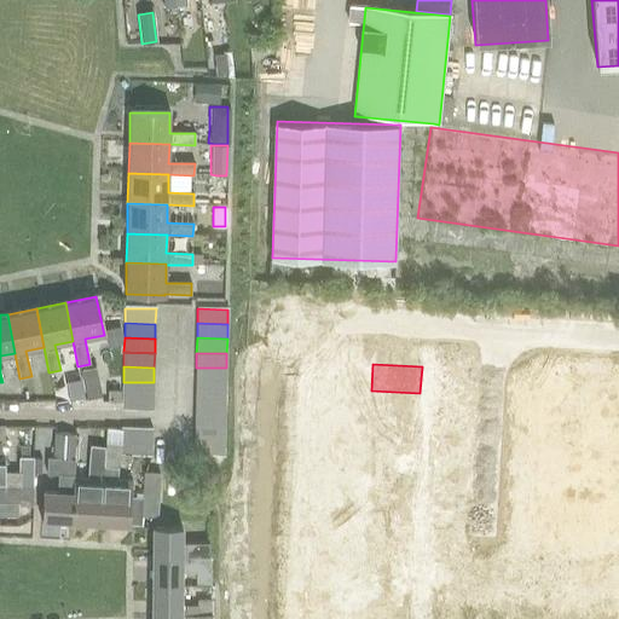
[(226,382),(226,368),(196,368),(196,382),(226,382)]
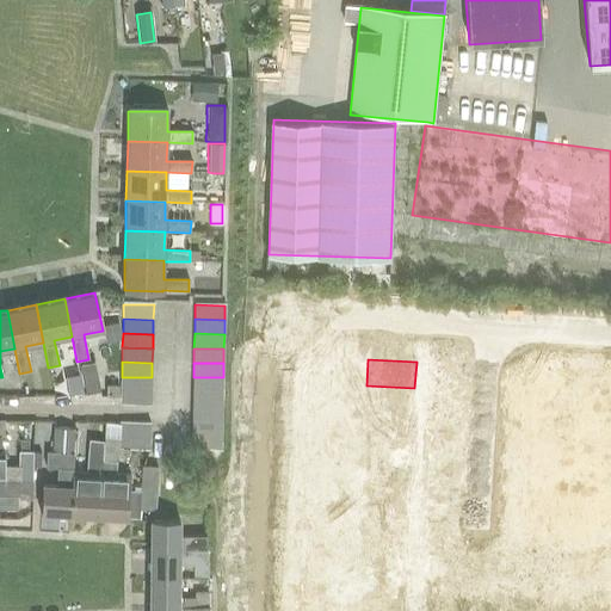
[(78,374),(65,377),(68,395),(81,392),(78,374)]
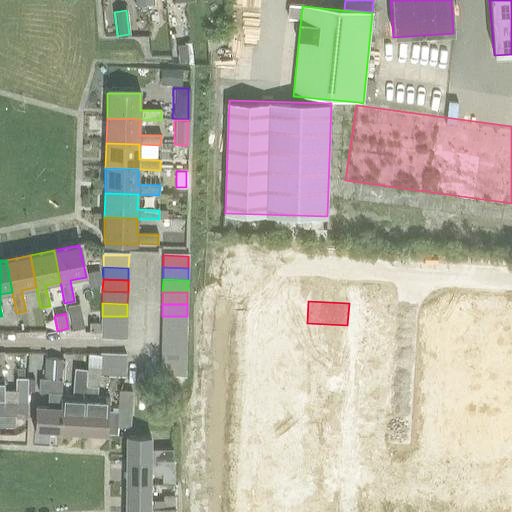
[(127,328),(127,316),(102,316),(101,328),(127,328)]
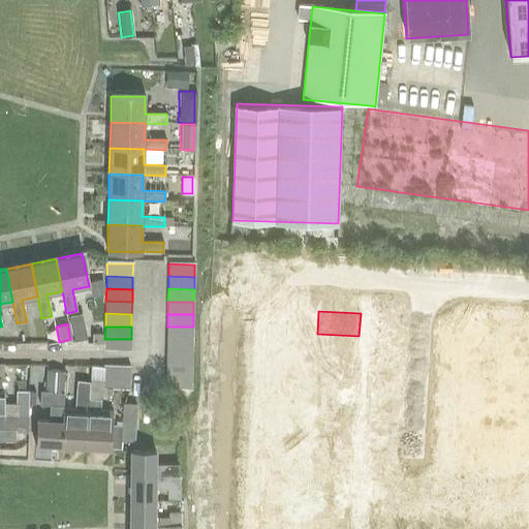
[(192,340),(193,327),(167,327),(166,339),(192,340)]
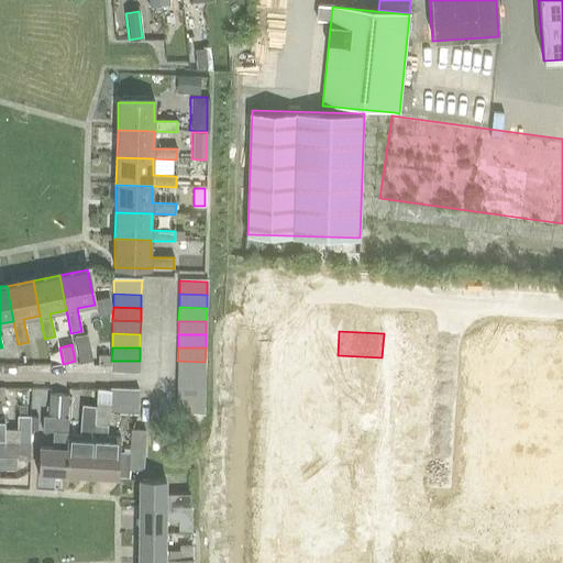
[(495,352),(494,383),(548,383),(548,353),(495,352)]
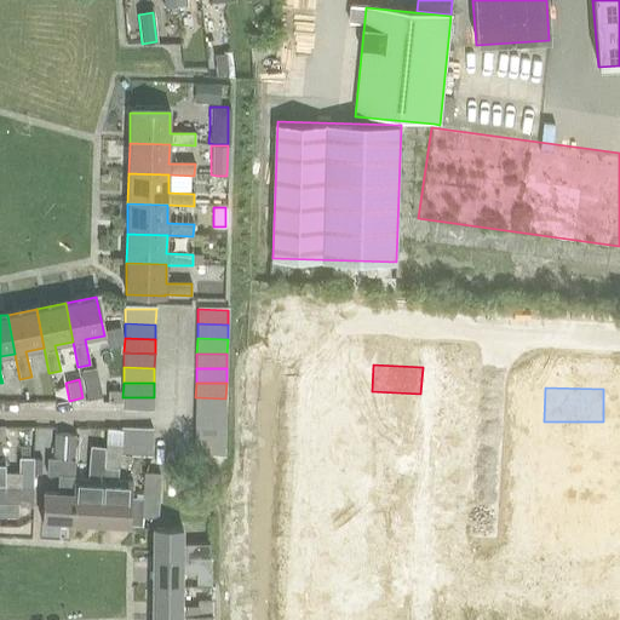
[(372,391),(371,417),(413,419),(419,420),(420,394),(372,391)]
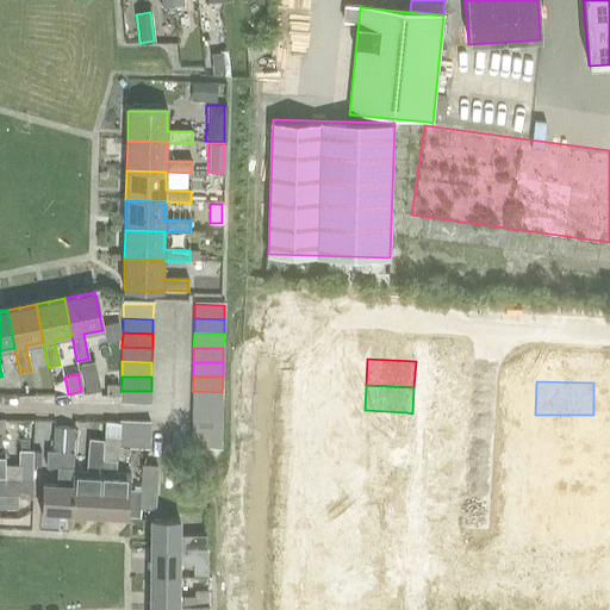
[(150,406),(151,391),(120,391),(120,405),(150,406)]
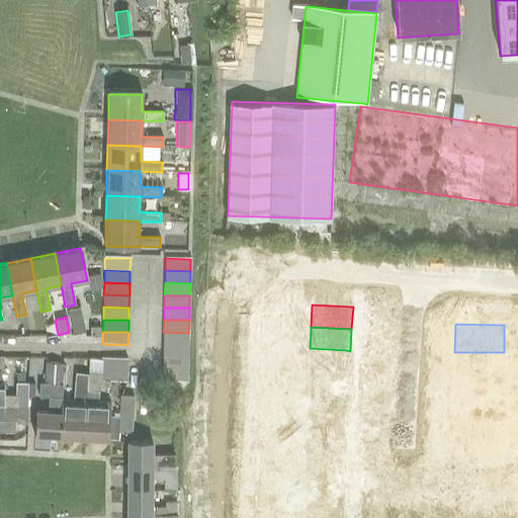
[(188,345),(188,333),(163,332),(163,345),(188,345)]
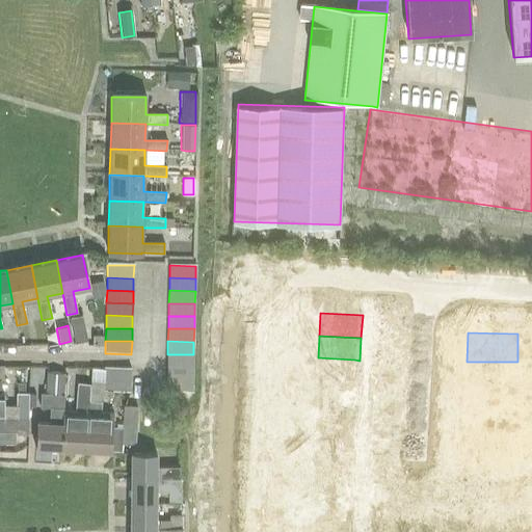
[(193,367),(193,354),(167,354),(167,367),(193,367)]
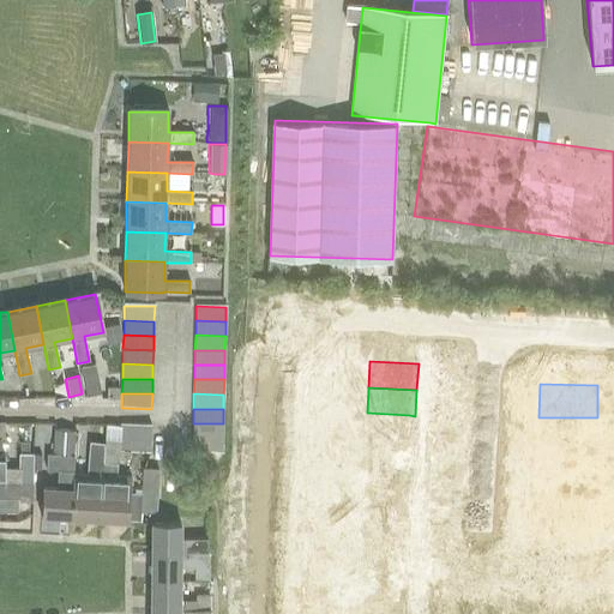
[(361,413),(360,439),(408,441),(409,415),(367,413),(361,413)]
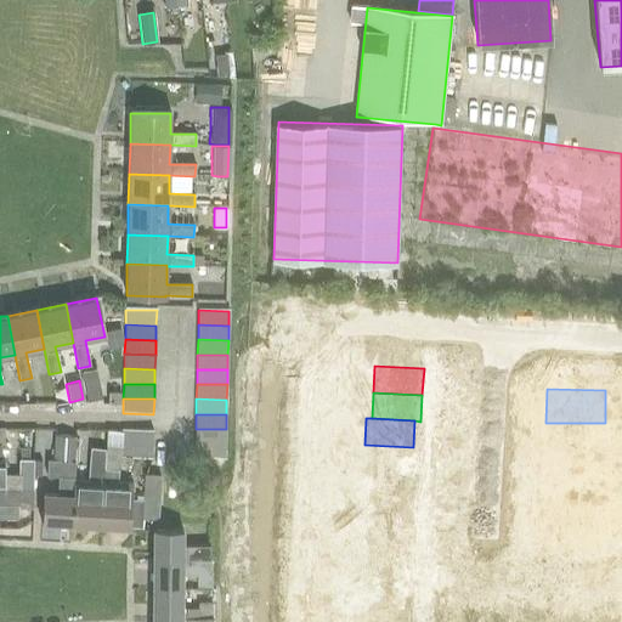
[(546,423),(546,454),(604,454),(605,423),(546,423)]
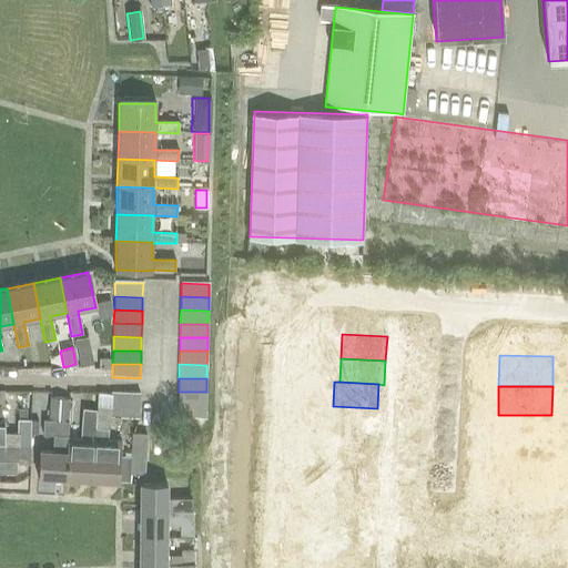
[(111,405),(139,406),(140,393),(112,392),(111,405)]
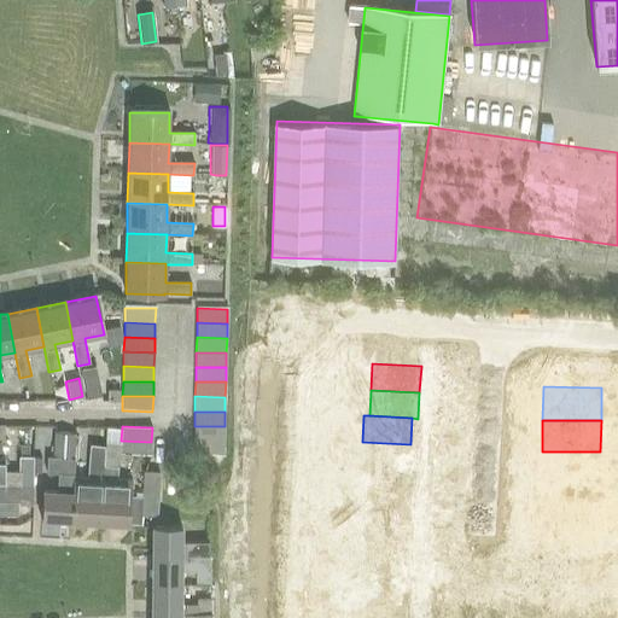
[(193,439),(225,441),(225,426),(194,426),(193,439)]
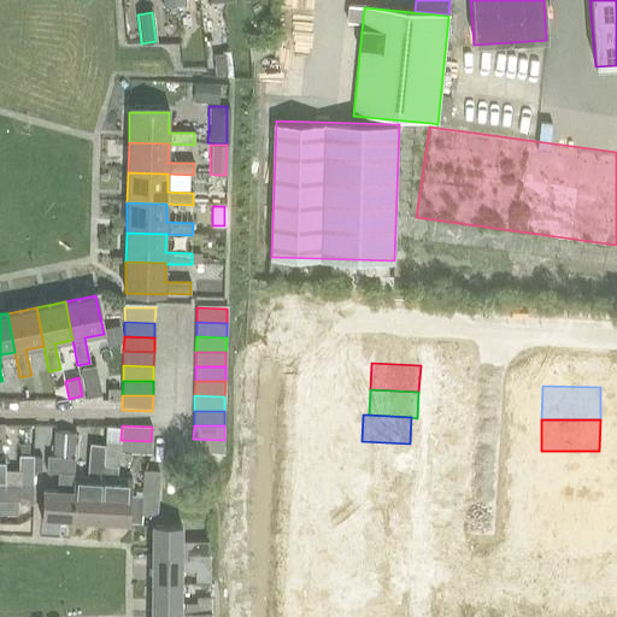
[(74,458),(75,434),(56,433),(53,457),(47,457),(46,472),(57,472),(56,492),(43,492),(41,521),(71,522),(74,475),(74,458)]
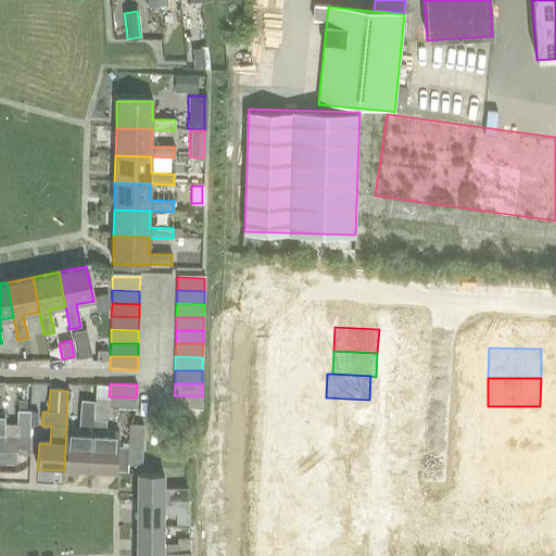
[(201,409),(202,396),(174,395),(174,409),(201,409)]
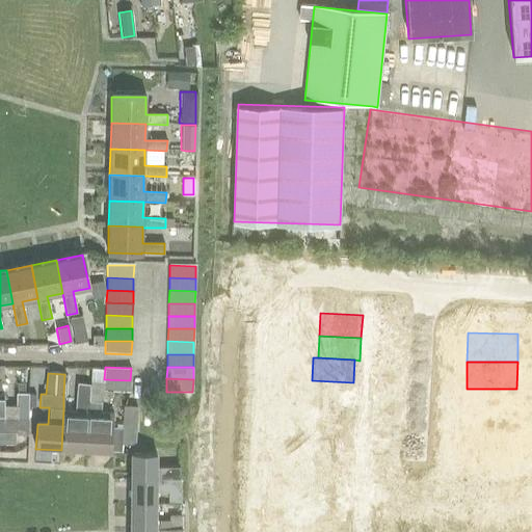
[(0,419),(27,420),(28,394),(16,393),(16,406),(3,406),(3,393),(0,393),(0,380),(0,379),(0,419)]
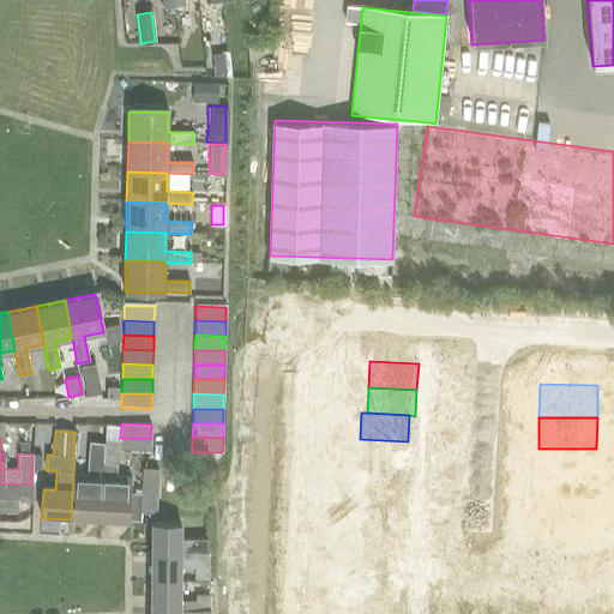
[(150,452),(150,439),(120,438),(120,452),(150,452)]
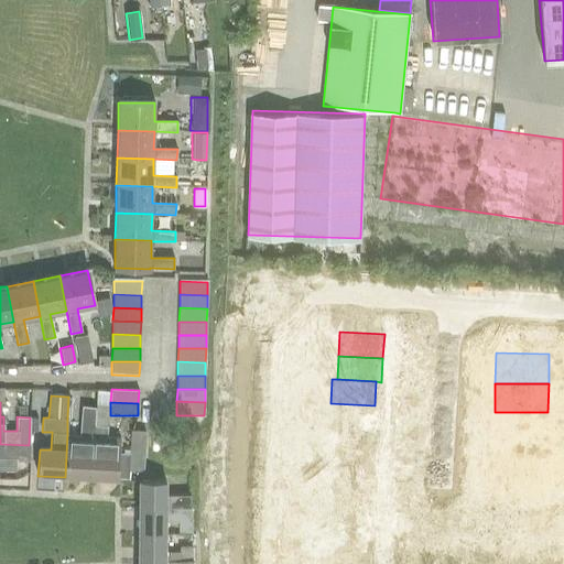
[(331,403),(328,427),(373,430),(375,405),(331,403)]
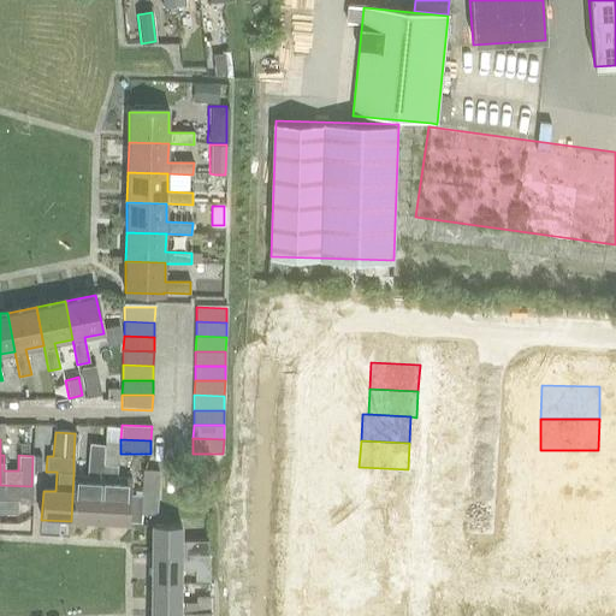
[(100,523),(104,466),(104,465),(101,465),(101,455),(88,455),(87,475),(73,474),(71,521),(100,523)]
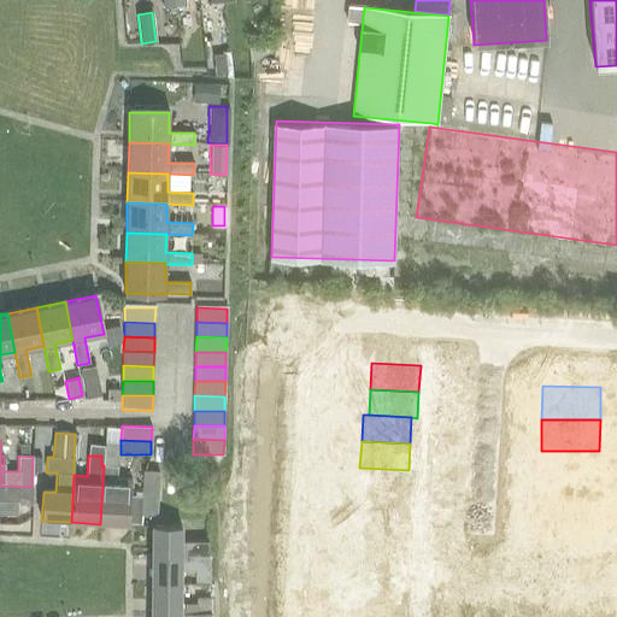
[(42,457),(33,457),(33,469),(42,469),(42,457)]
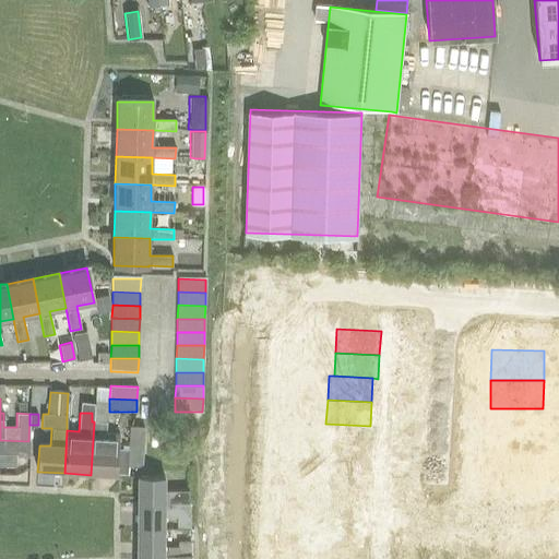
[(129,450),(118,450),(119,435),(106,433),(106,423),(94,421),(94,423),(91,475),(117,476),(117,472),(129,472),(129,468),(142,468),(143,428),(130,427),(129,450)]
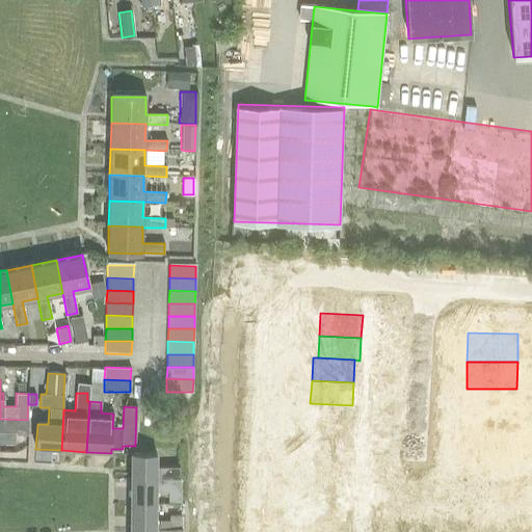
[(310,403),(309,425),(351,428),(352,405),(310,403)]
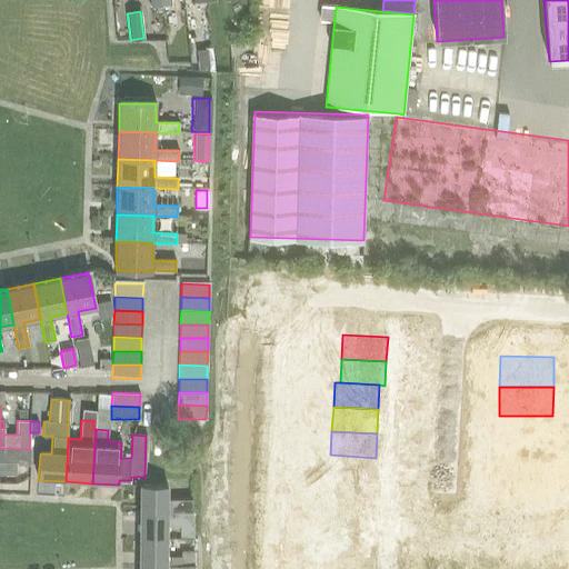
[(29,465),(29,449),(0,448),(0,460),(17,461),(17,465),(29,465)]
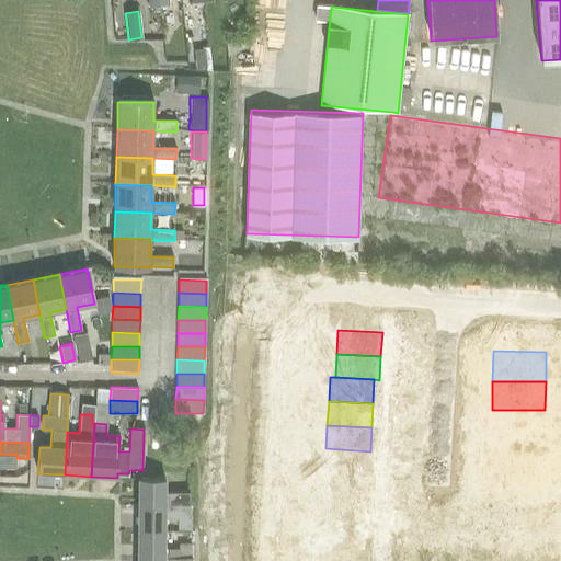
[(325,448),(324,472),(330,472),(369,474),(370,451),(325,448)]
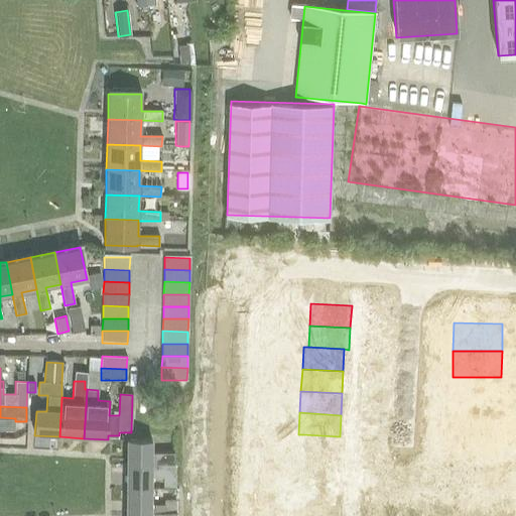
[(303,434),(302,457),(343,459),(345,437),(340,436),(303,434)]
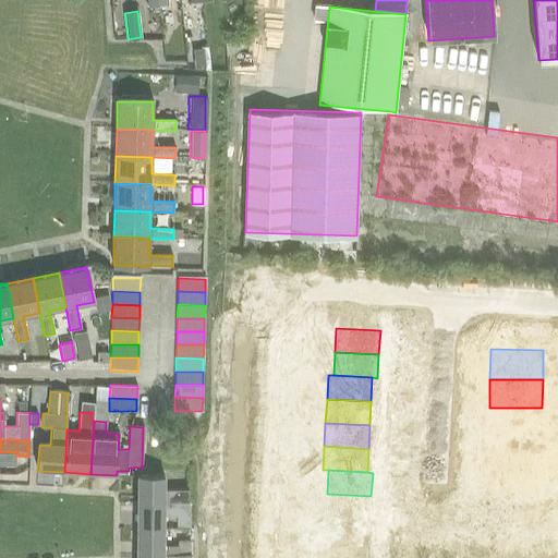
[(137,502),(189,504),(189,501),(189,489),(164,489),(165,477),(138,477),(137,502)]
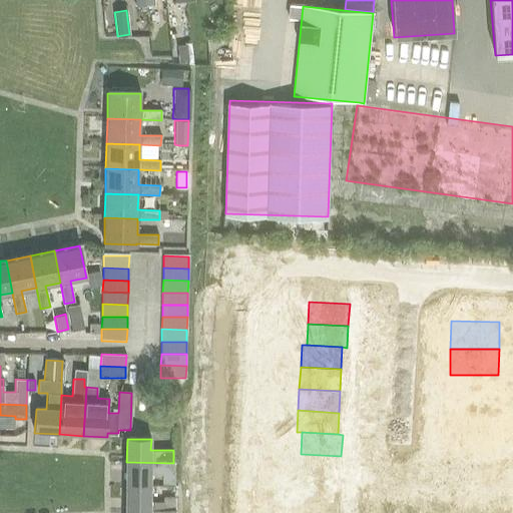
[(301,454),(300,476),(340,478),(341,456),(301,454)]
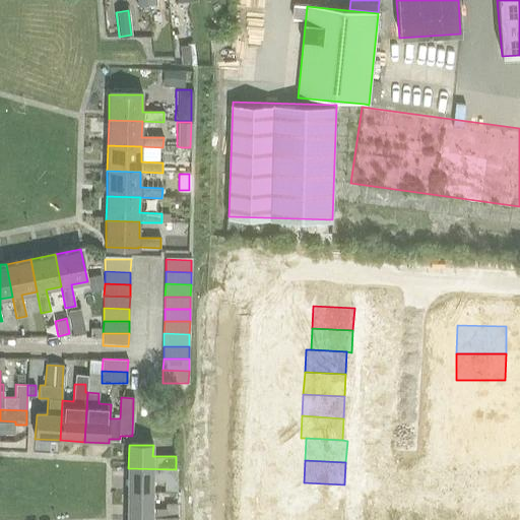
[(177,490),(176,469),(128,468),(128,494),(152,494),(152,480),(164,480),(164,490),(177,490)]
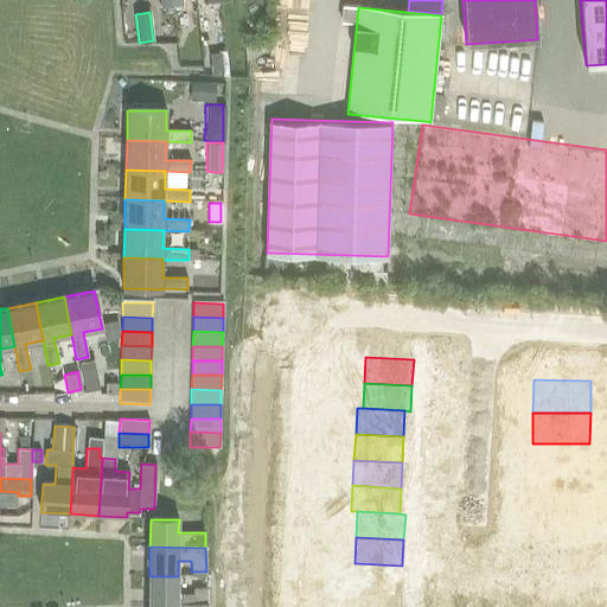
[(355,563),(352,589),(401,592),(402,566),(355,563)]
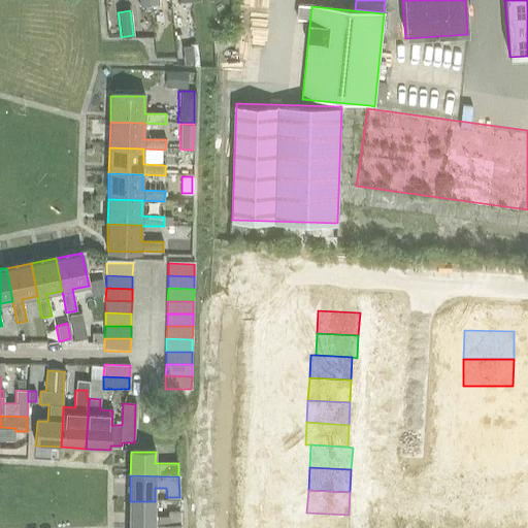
[(154,517),(155,501),(130,501),(129,526),(180,527),(180,512),(167,513),(167,516),(154,517)]
